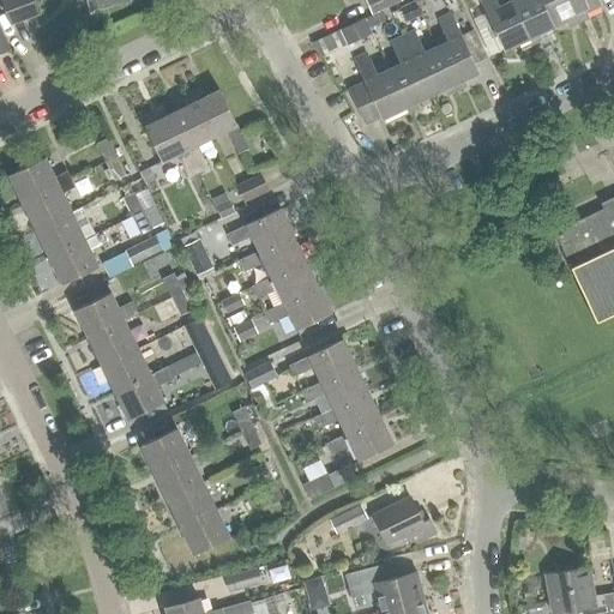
[(38,16),(32,0),(0,0),(10,26),(38,16)]
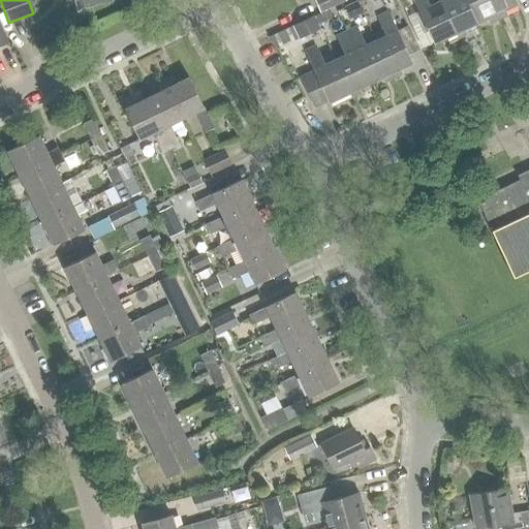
[(107,0),(73,0),(75,10),(96,5),(95,3),(107,0)]
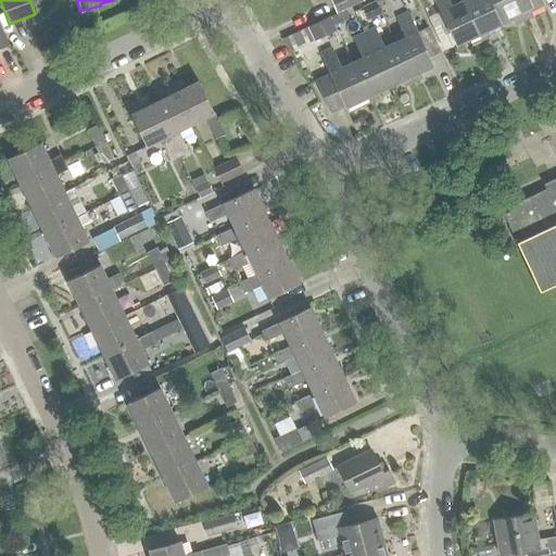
[(343,10),(364,0),(363,0),(332,0),(339,12),(343,10)]
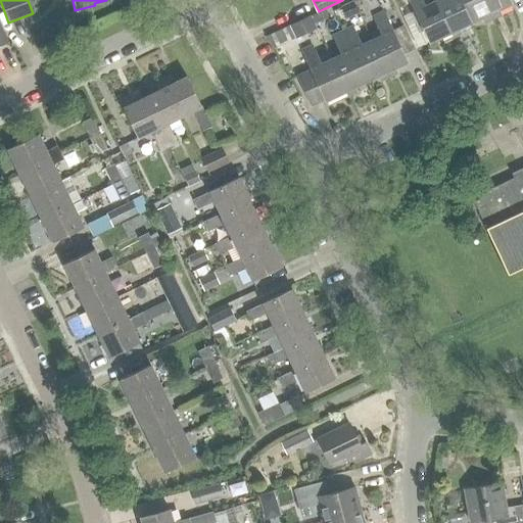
[(444,43),(453,39),(433,0),(408,0),(411,7),(412,6),(429,43),(441,38),(444,43)]
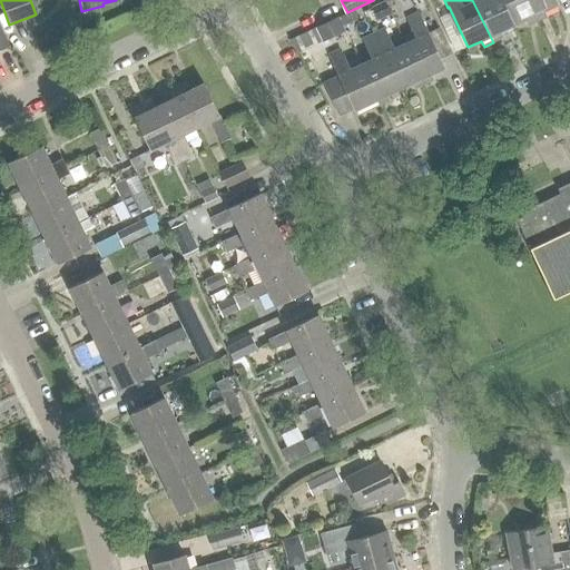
[(473,0),(472,0),(493,42),(502,38),(499,32),(512,27),(499,0),(477,0),(474,1),(473,0)]
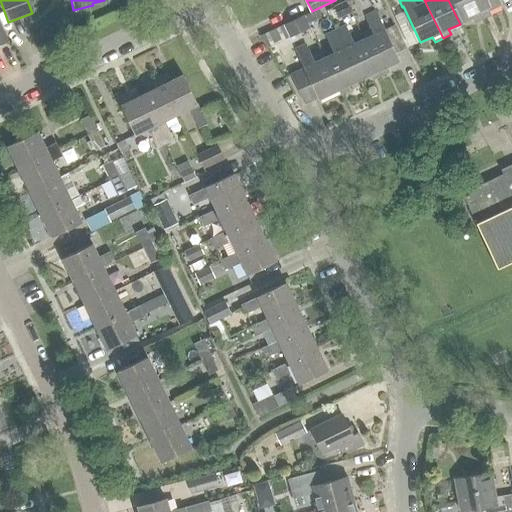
[(448,0),(460,24),(472,18),(474,23),(482,19),(472,0),(448,0)]
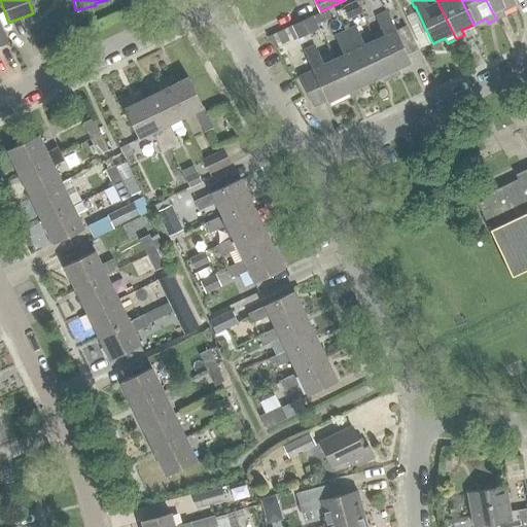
[(486,0),(496,20),(504,16),(502,10),(515,5),(512,0),(486,0)]
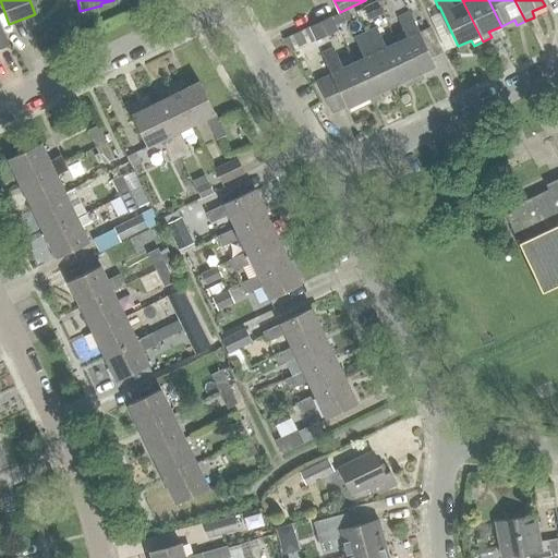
[(363,7),(363,8),(368,20),(381,14),(376,1),(363,7)]
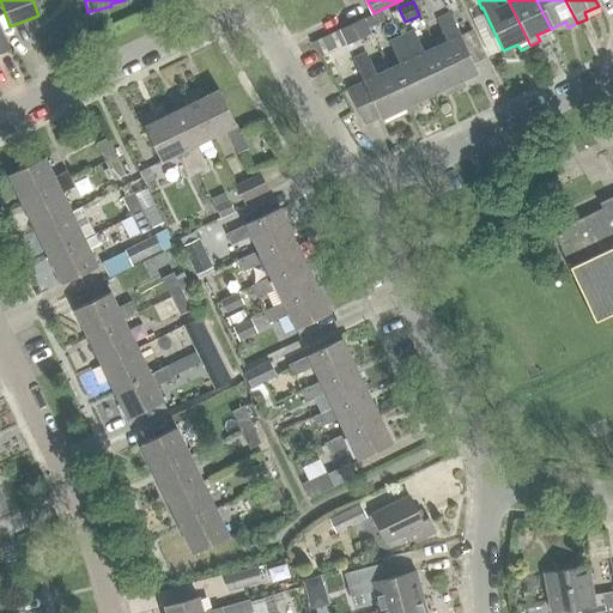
[(374,13),(363,18),(368,28),(382,20),(378,11),(374,13)]
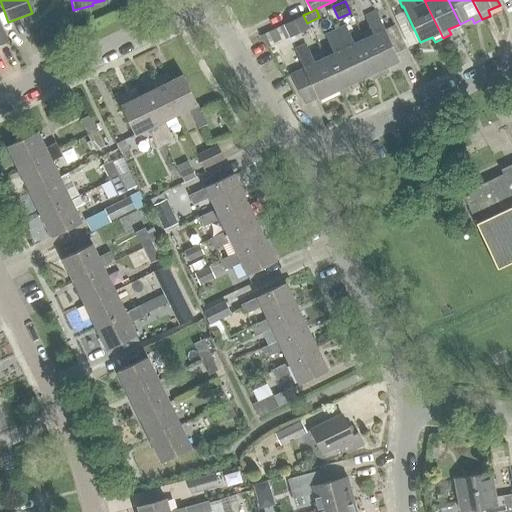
[(373,34),(363,39),(380,76),(388,72),(386,67),(398,61),(375,12),(365,16),(373,34)]
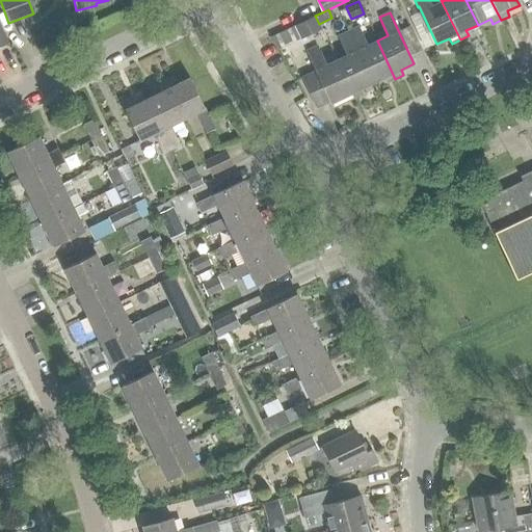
[(300,40),(322,29),(319,24),(315,16),(294,26),(300,40)]
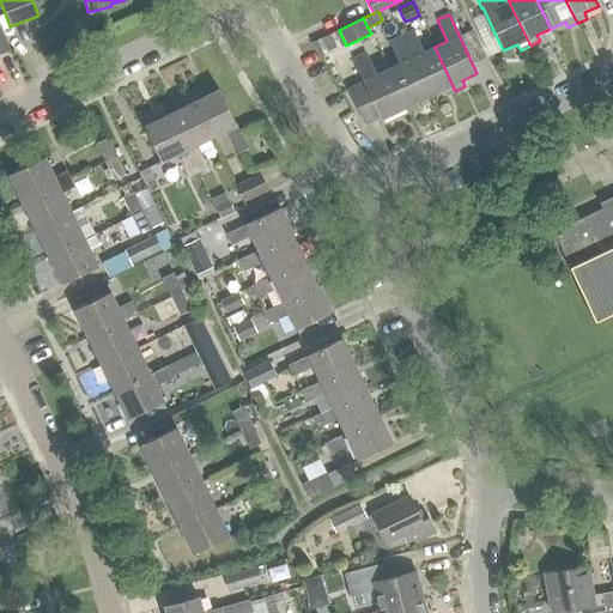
[(412,31),(401,37),(429,96),(443,89),(445,96),(455,91),(435,47),(422,53),(412,31)]
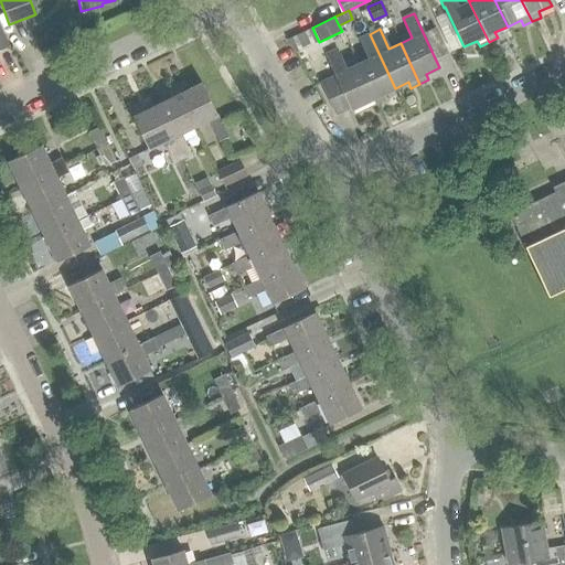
[(385,100),(382,94),(395,88),(370,34),(360,39),(369,59),(356,64),(376,104),(385,100)]
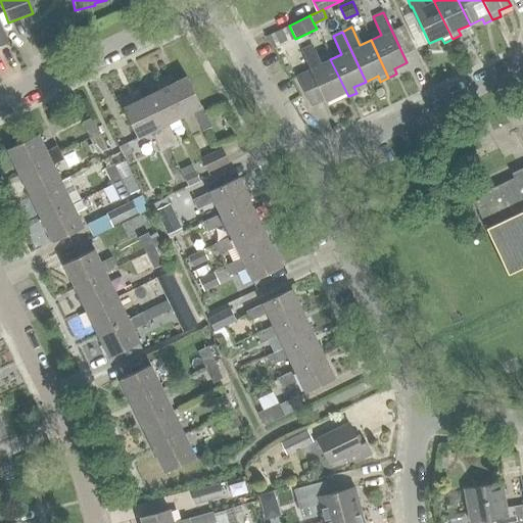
[(327,106),(348,96),(330,59),(320,64),(311,46),(301,50),(311,69),(296,76),(312,107),(325,101),(327,106)]
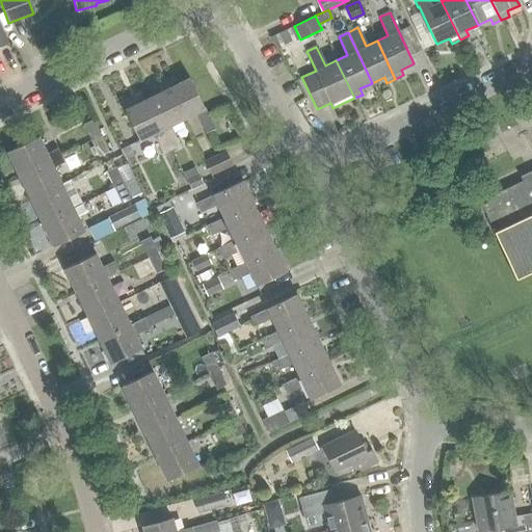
[(173,77),(164,82),(182,120),(195,113),(205,133),(214,129),(205,108),(204,108),(189,78),(177,85),(173,77)]
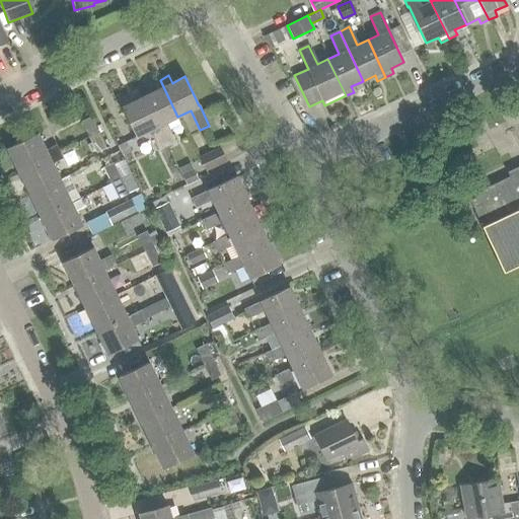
[(160,80),(151,84),(155,91),(143,97),(167,147),(175,143),(165,123),(177,117),(160,80)]
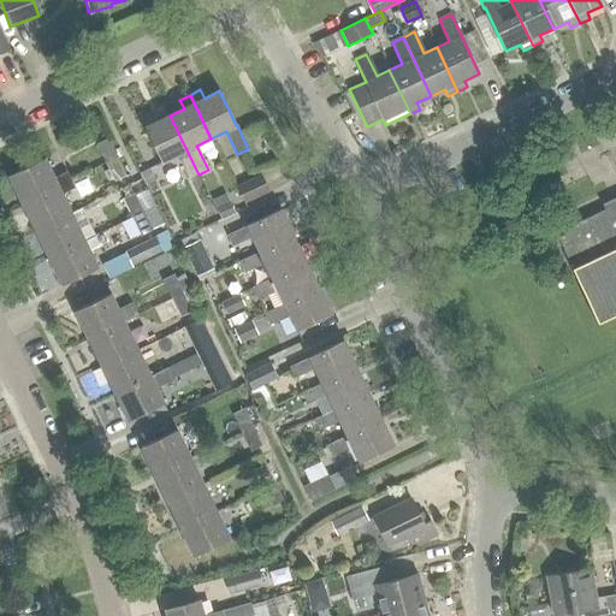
[(188,179),(199,175),(170,116),(155,123),(150,113),(140,119),(161,163),(177,155),(188,179)]
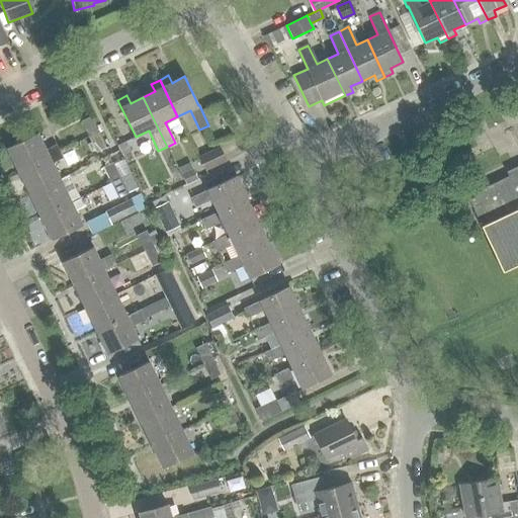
[(81,121),(88,138),(98,133),(90,116),(81,121)]
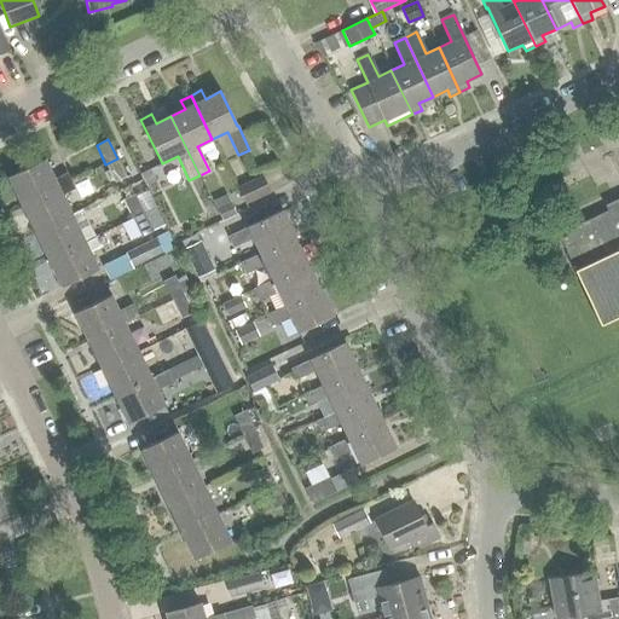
[(126,175),(117,158),(105,165),(114,181),(126,175)]
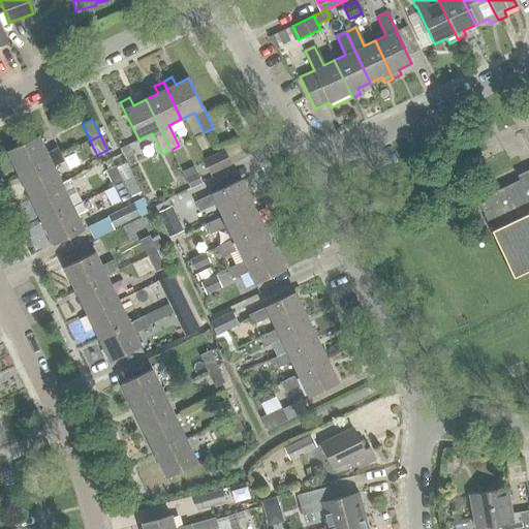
[(57,148),(47,153),(38,136),(7,151),(19,175),(50,160),(61,155),(57,148)]
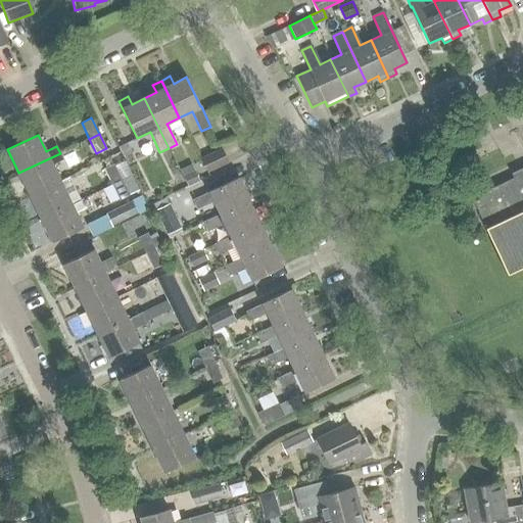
[(207,173),(228,162),(222,149),(200,159),(207,173)]
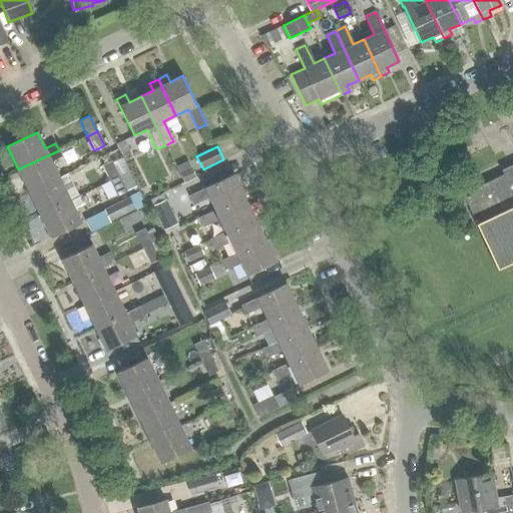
[(59,150),(48,155),(18,169),(29,192),(59,178),(51,162),(62,156),(59,150)]
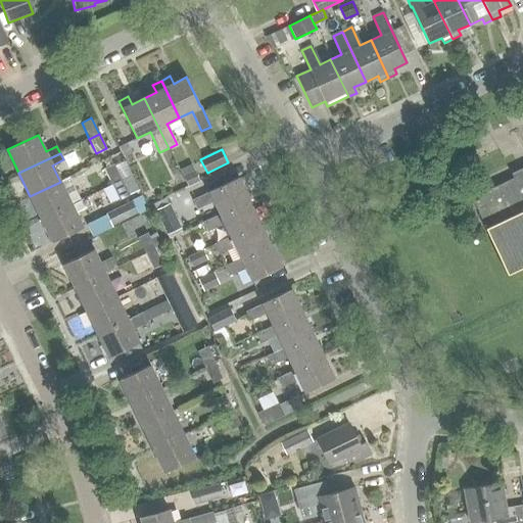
[(103,169),(111,184),(121,180),(113,163),(103,169)]
